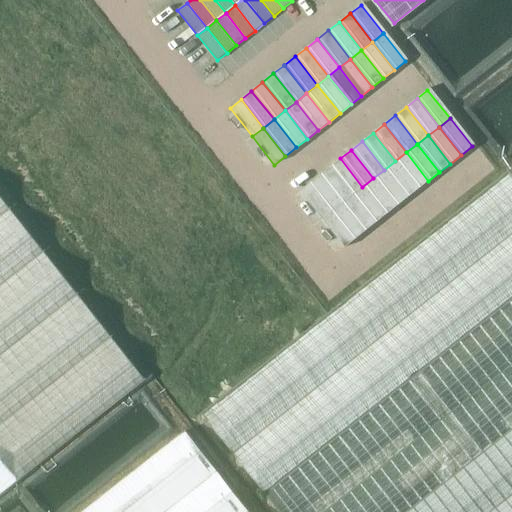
[(428,181),(406,152),(395,161),(417,189),(428,181)]
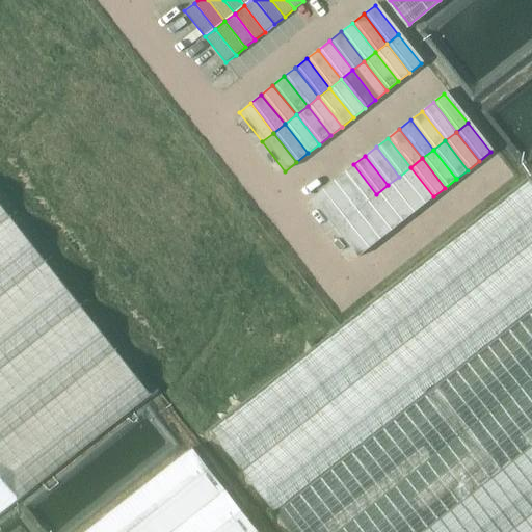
[(376,194),(353,164),(342,174),(365,203),(376,194)]
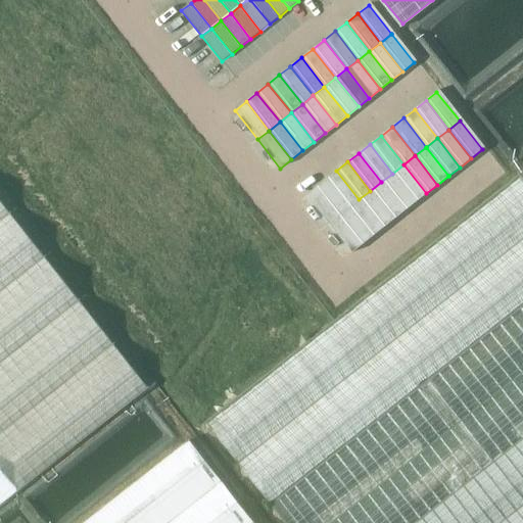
[(426,193),(403,164),(392,174),(415,202),(426,193)]
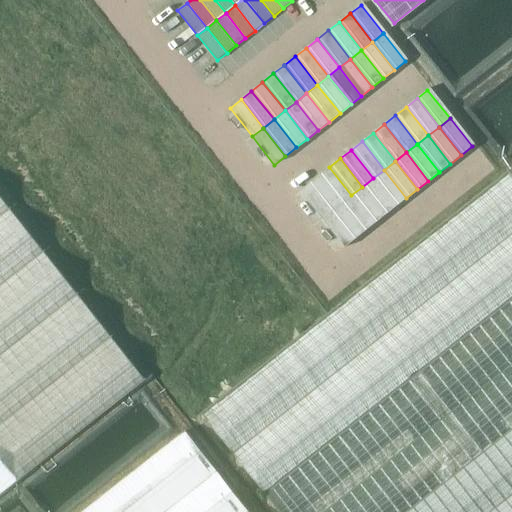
[(351,195),(329,167),(318,176),(340,204),(351,195)]
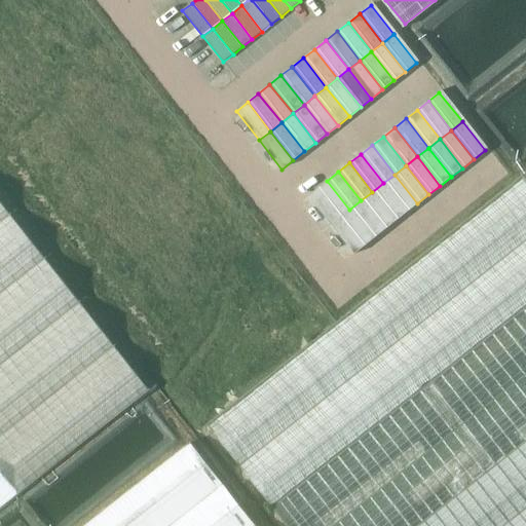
[(525,525),(525,173),(523,176),(208,425),(286,525),(525,525)]
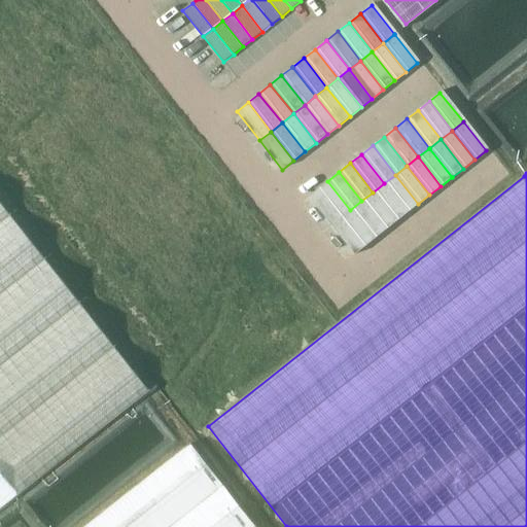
[(418,204),(395,175),(384,183),(407,213),(418,204)]
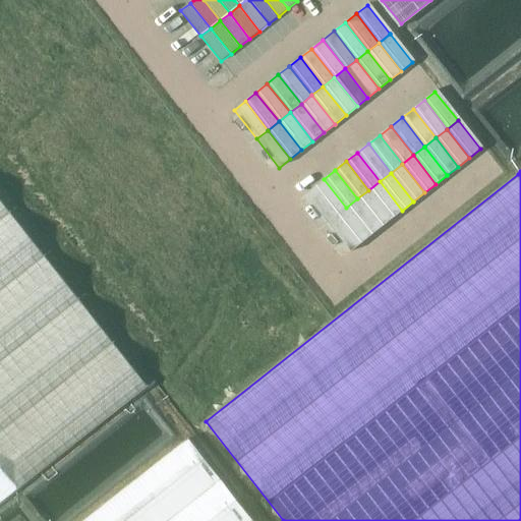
[(346,208),(324,179),(312,187),(335,217),(346,208)]
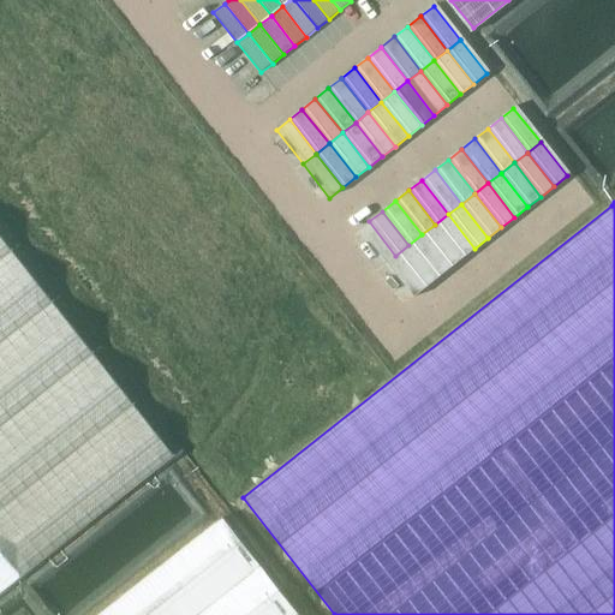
[(475,249),(448,214),(435,225),(461,258),(475,249)]
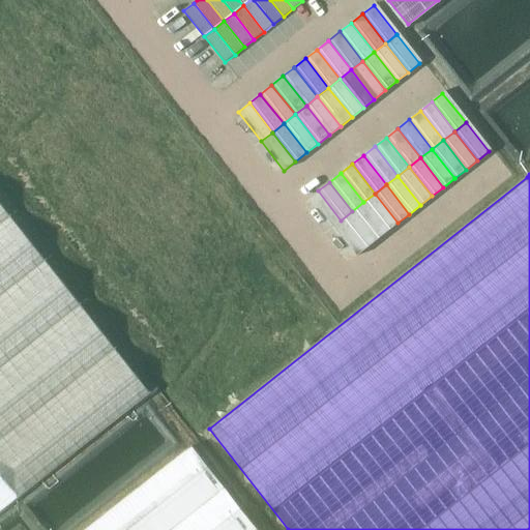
[(341,221),(318,190),(306,200),(329,229),(341,221)]
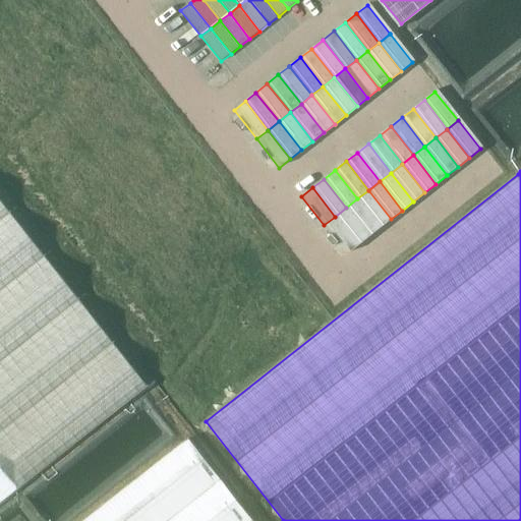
[(391,219),(368,190),(357,198),(380,228),(391,219)]
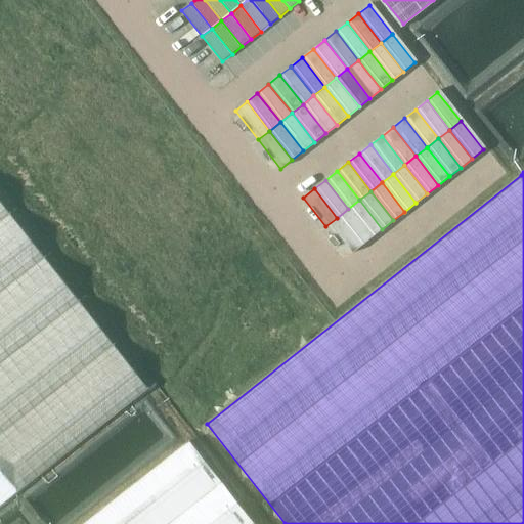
[(382,229),(359,200),(348,209),(370,237),(382,229)]
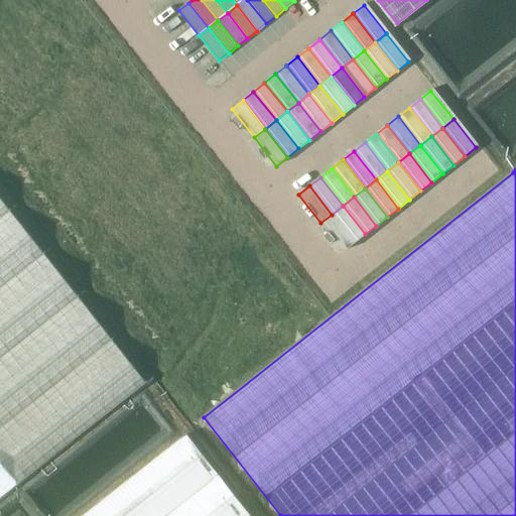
[(0,463),(18,486),(146,384),(0,199),(0,463)]
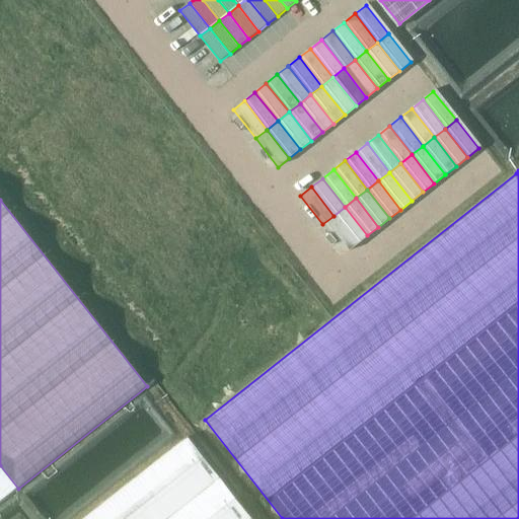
[(367,235),(345,207),(334,216),(356,244),(367,235)]
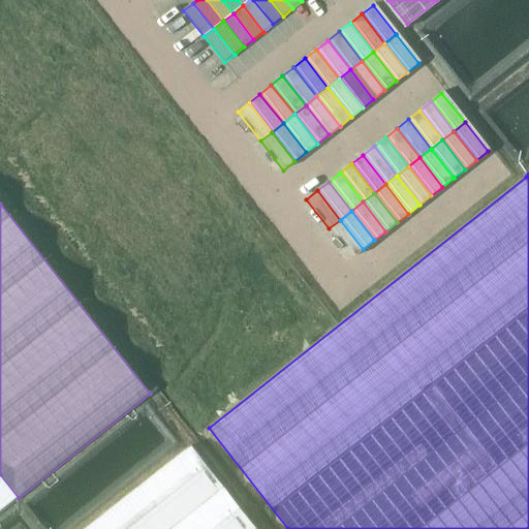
[(363,249),(340,220),(329,228),(352,258),(363,249)]
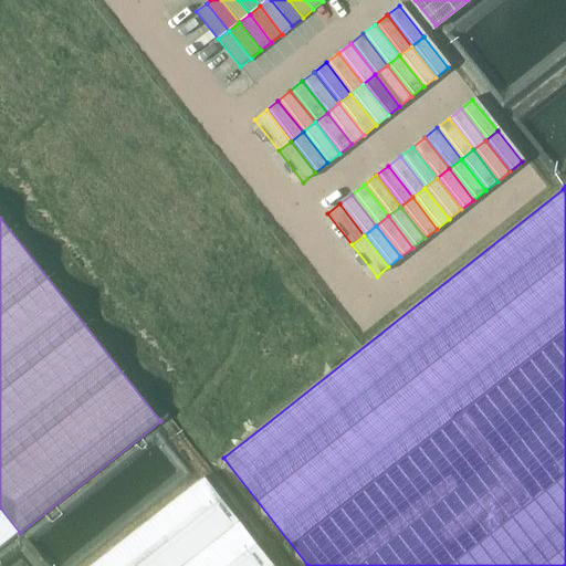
[(90,565),(274,565),(205,477),(90,565)]
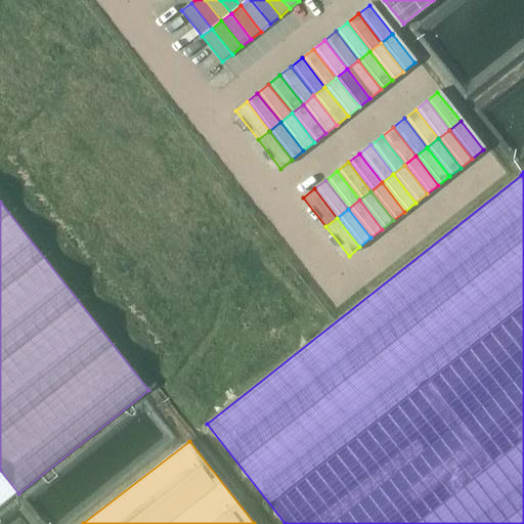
[(0,507),(18,493),(0,470),(0,507)]
